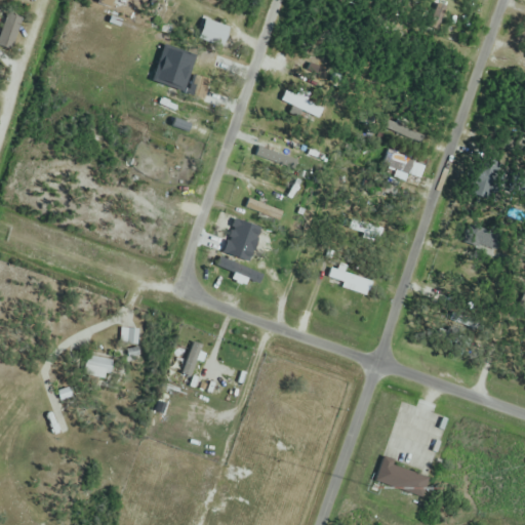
[(13,16),(0,11),(0,21),(10,25),(13,16)]
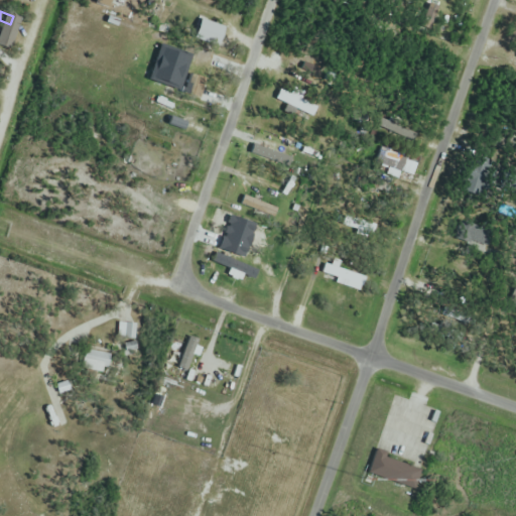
[(188,97),(205,96),(204,73),(187,73),(188,97)]
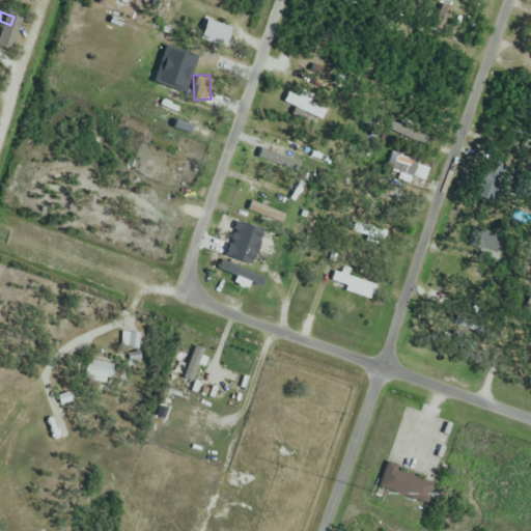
[(325,108),(290,93),(286,103),(320,118),(325,108)]
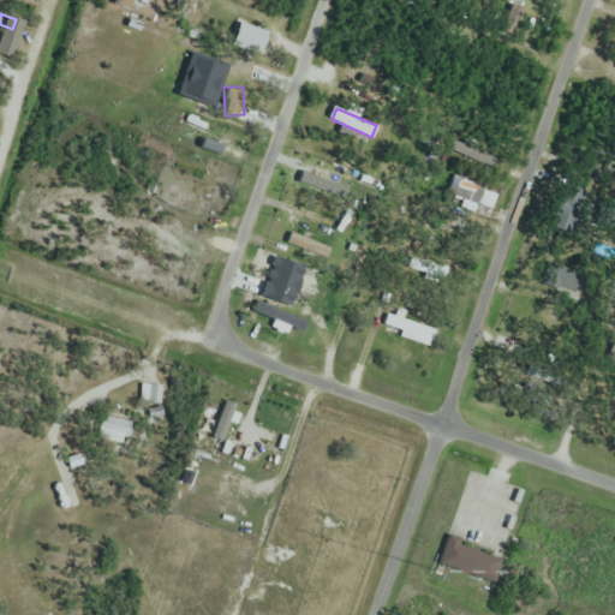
[(329,195),(338,179),(310,163),(302,179),(329,195)]
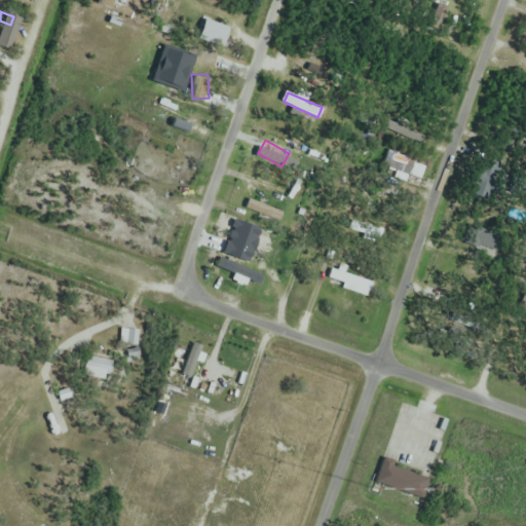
[(380,163),(387,143),(419,154),(412,175),(380,163)]
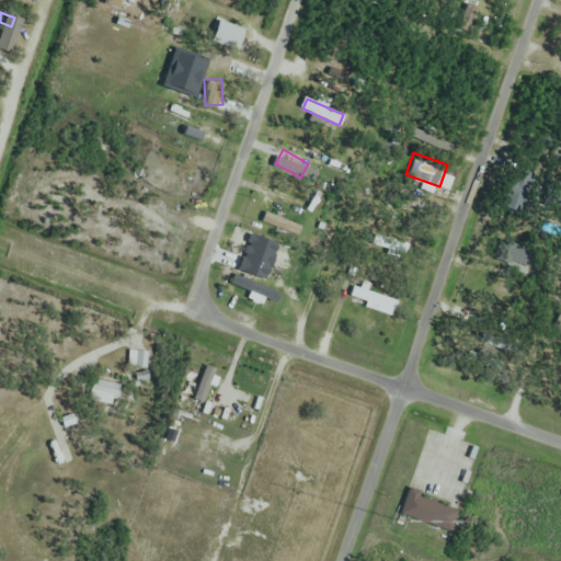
[(512,163),(528,169),(515,210),(499,205),(512,163)]
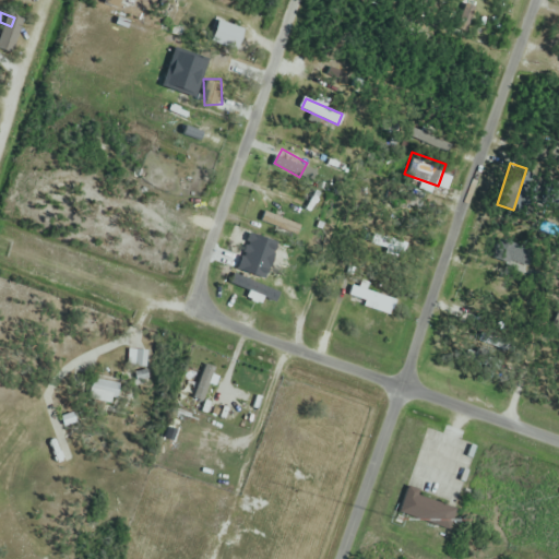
[(542,178),(558,182),(558,197),(537,190),(542,178)]
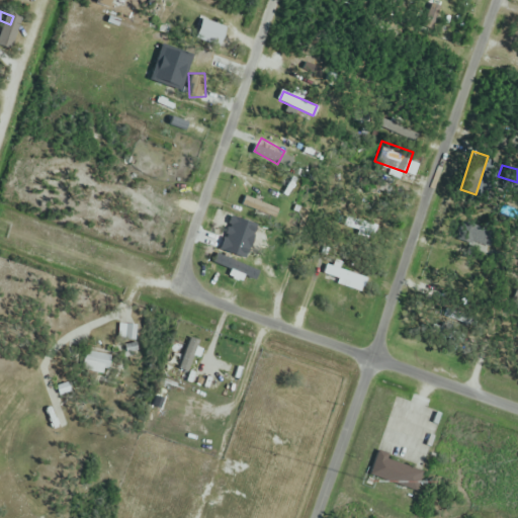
[(269,208),(246,197),(243,204),(266,214),(269,208)]
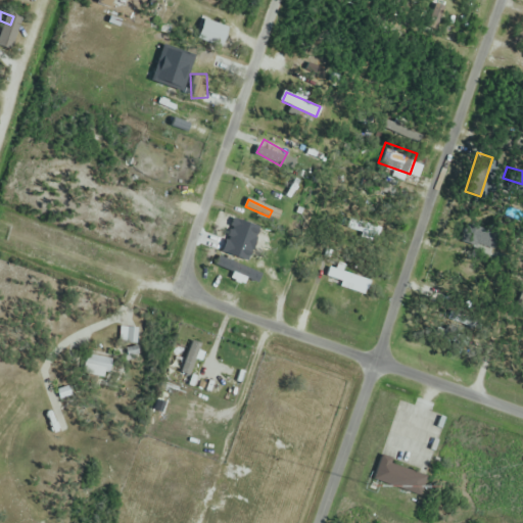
[(465,217),(491,227),(484,247),(458,237),(465,217)]
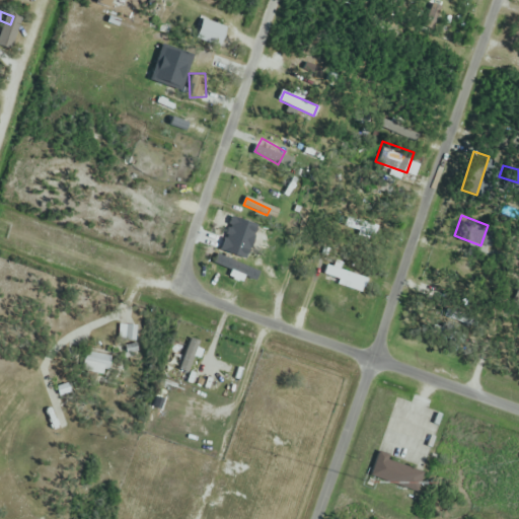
[(262,251),(265,243),(235,232),(232,240),(262,251)]
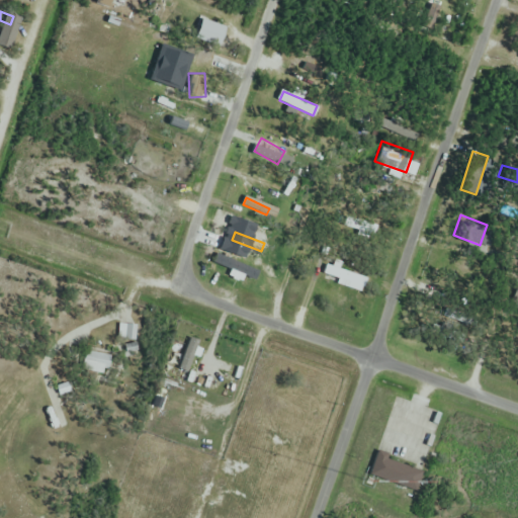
[(212,263),(255,278),(258,270),(216,254),(212,263)]
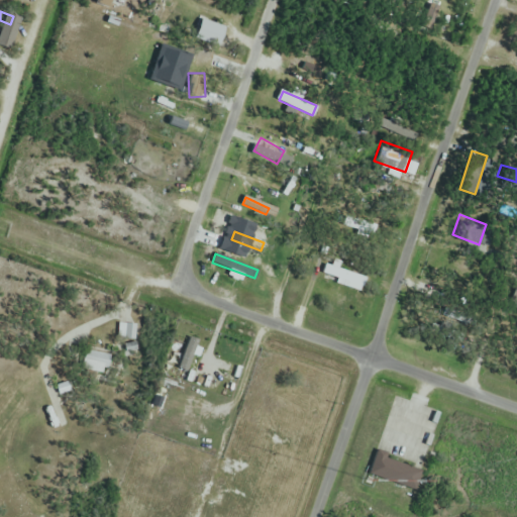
[(362,289),(366,278),(326,265),(322,276),(362,289)]
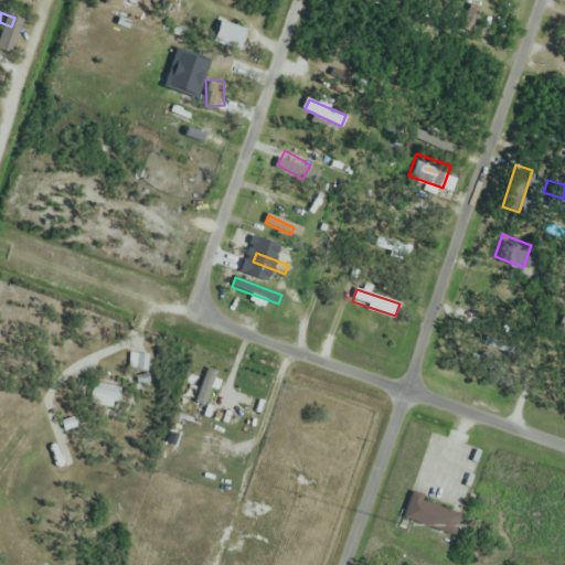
[(149,353),(130,353),(130,371),(149,371),(149,353)]
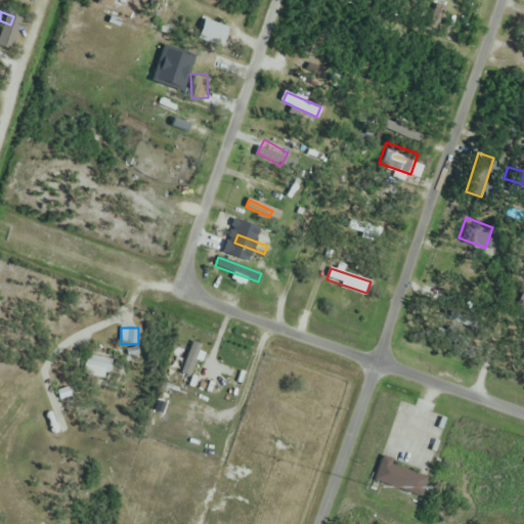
[(83,374),(110,379),(114,359),(87,354),(83,374)]
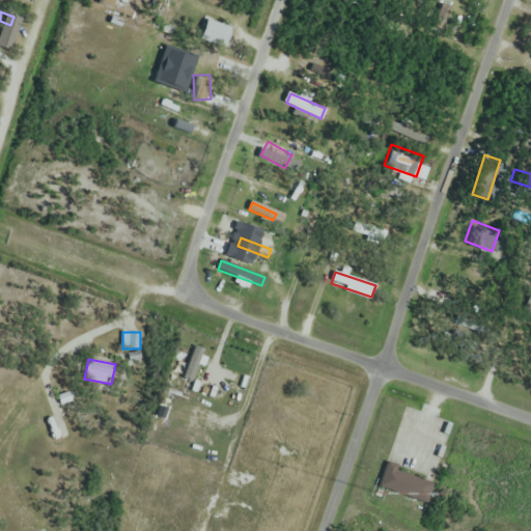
[(374,484),(385,457),(396,460),(394,468),(429,483),(421,504),(374,484)]
